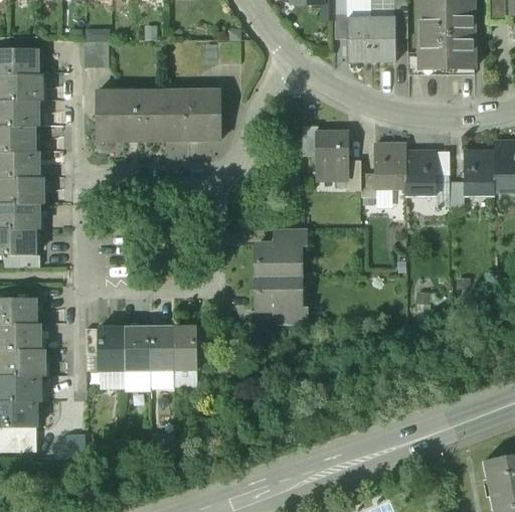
[(322,0),(323,3),(321,3),(321,18),(335,17),(334,0),(322,0)]
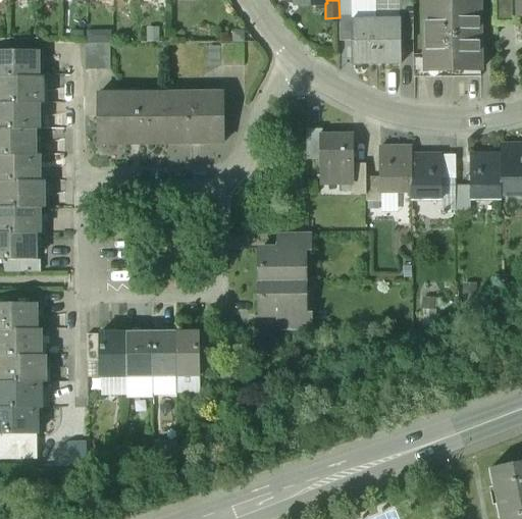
[(353,19),(352,0),(338,0),(340,17),(340,40),(352,40),(352,19),(353,19)]
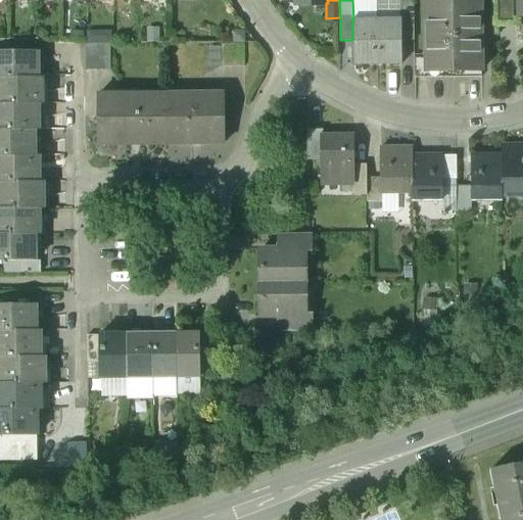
[(376,0),(377,18),(400,18),(399,0),(376,0)]
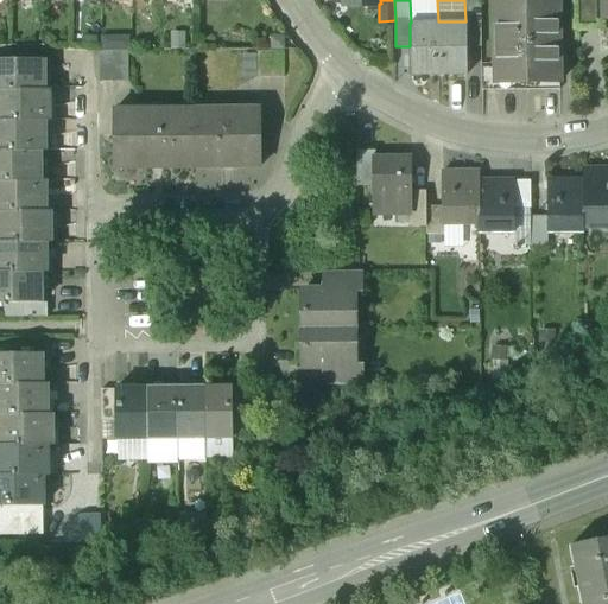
[(481,44),(480,0),(464,0),(466,21),(467,21),(467,44),(474,44),(481,44)]
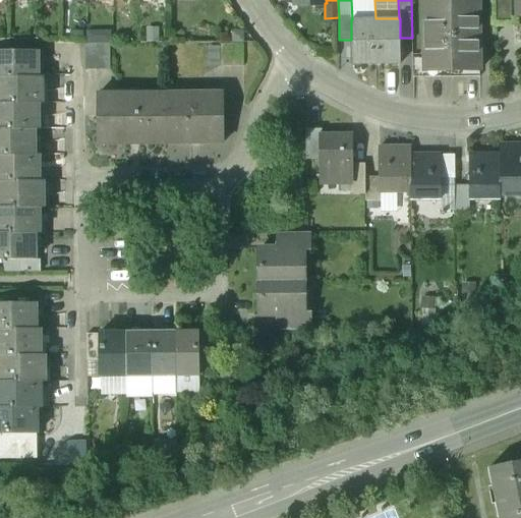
[(423,0),(424,52),(424,62),(424,68),(479,68),(479,0),(423,0)]
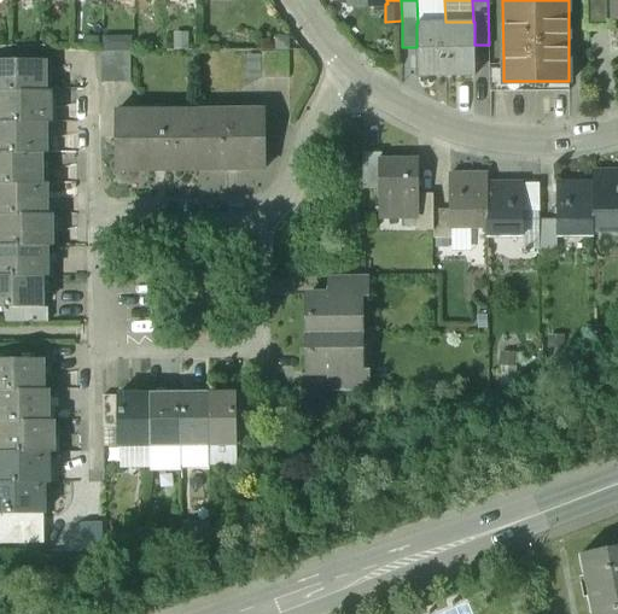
[(606,25),(605,0),(583,0),(584,25),(606,25)]
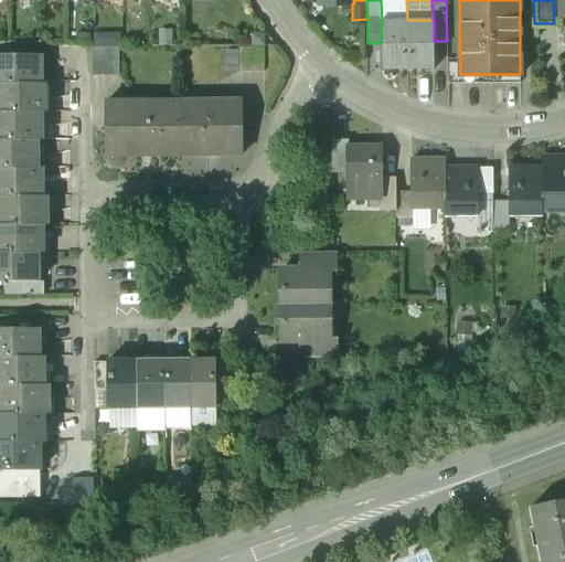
[(407,67),(407,20),(382,21),(381,21),(381,43),(381,69),(407,67)]
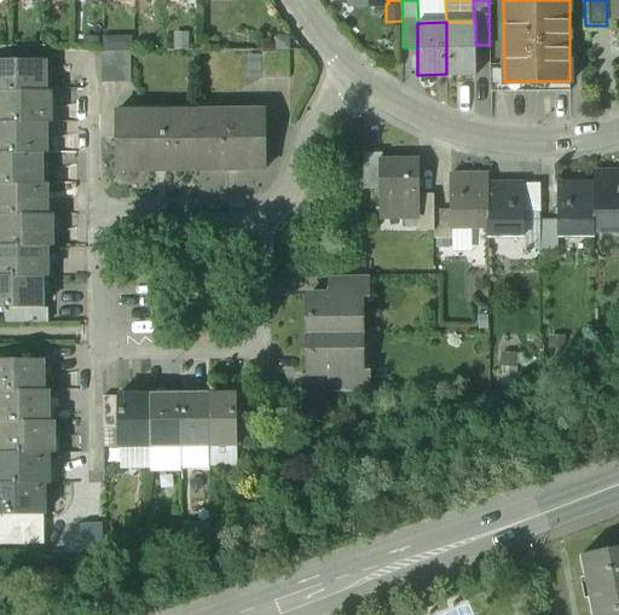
[(475,45),(475,22),(474,22),(446,22),(446,74),(476,74),(475,45)]
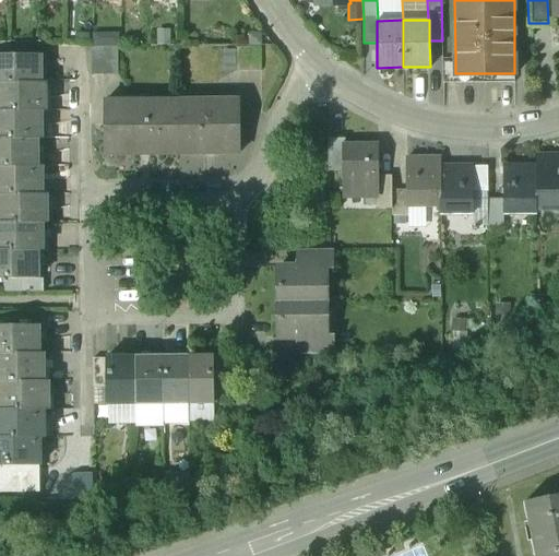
[(40,39),(0,39),(0,51),(40,52),(40,39)]
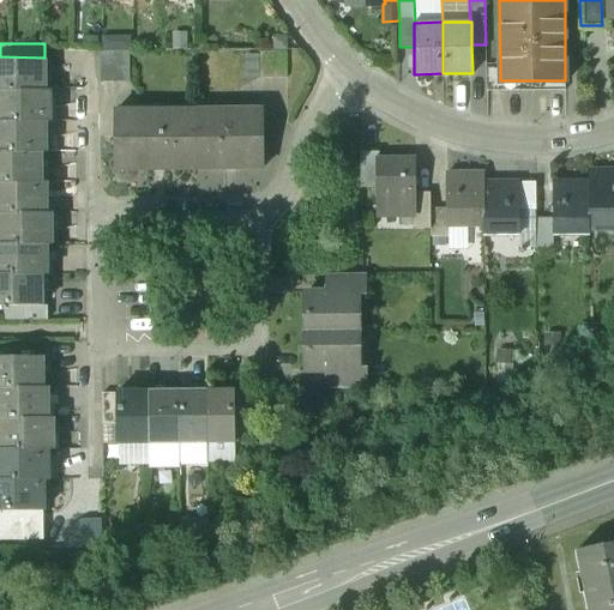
[(130,80),(130,49),(100,49),(100,80),(130,80)]
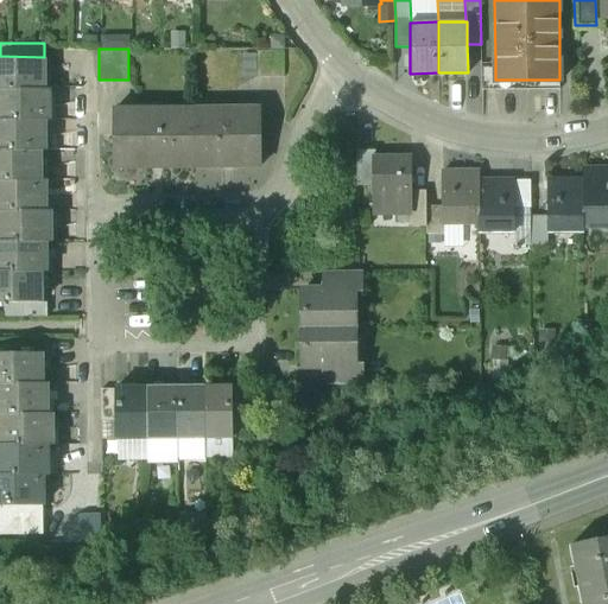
[(0,56),(0,88),(44,88),(44,57),(0,56)]
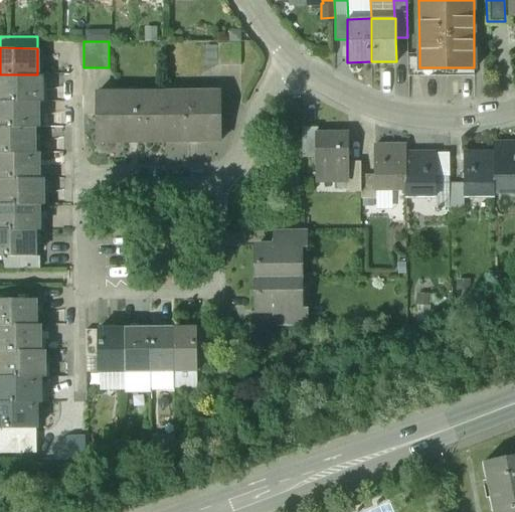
[(419,61),(419,51),(407,51),(407,73),(475,73),(474,67),(419,67),(419,61)]
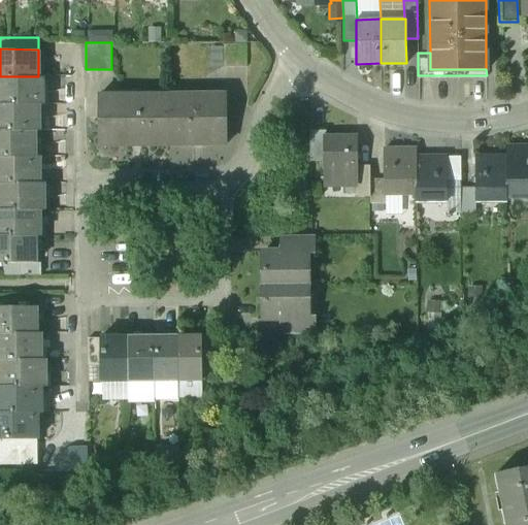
[(38,76),(0,76),(0,103),(38,103),(42,103),(42,76),(38,76)]
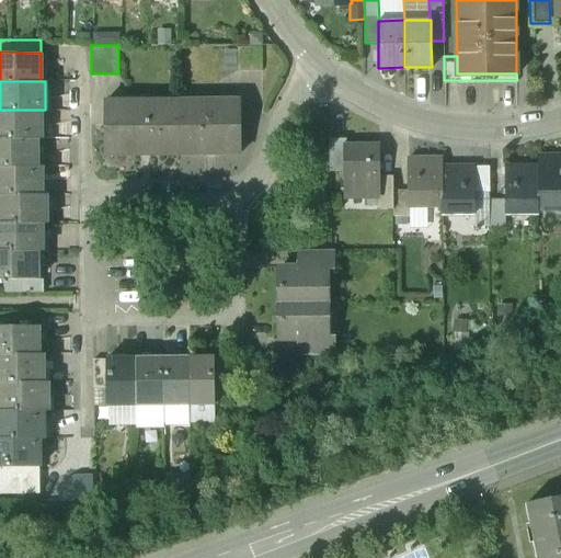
[(179,99),(104,100),(105,152),(180,151),(179,99)]
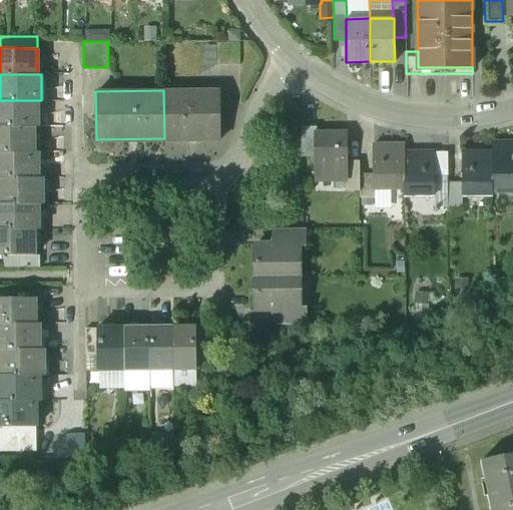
[(206,100),(206,90),(163,90),(164,138),(220,138),(220,100),(206,100)]
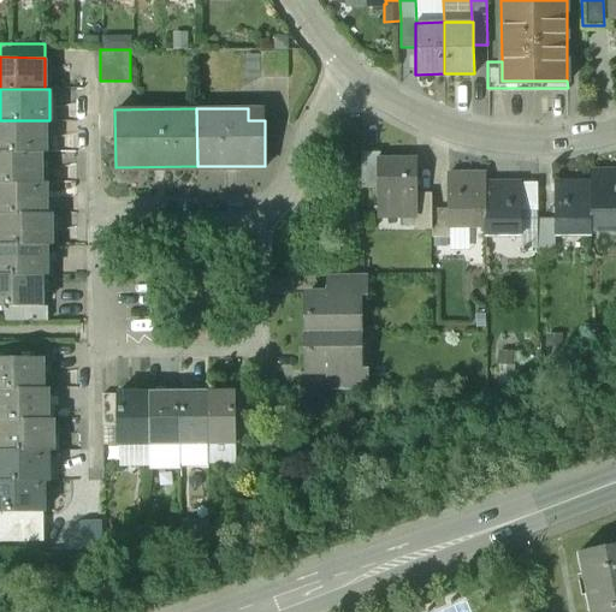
[(0,120),(0,150),(41,150),(45,150),(45,120),(0,120)]
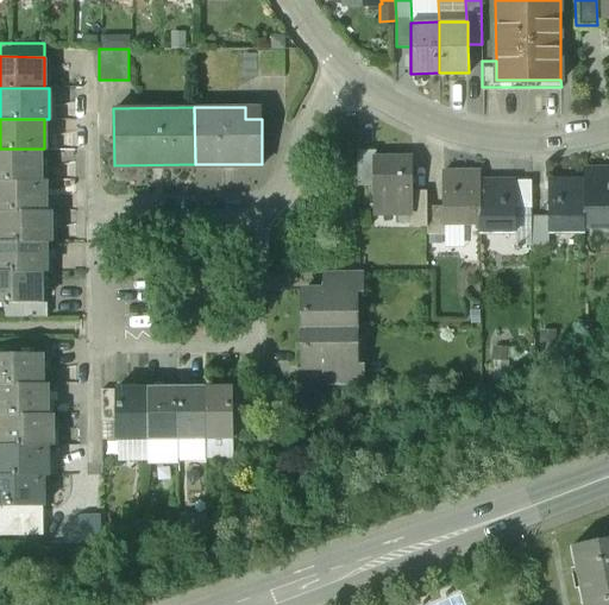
[(0,149),(0,180),(41,180),(41,149),(0,149)]
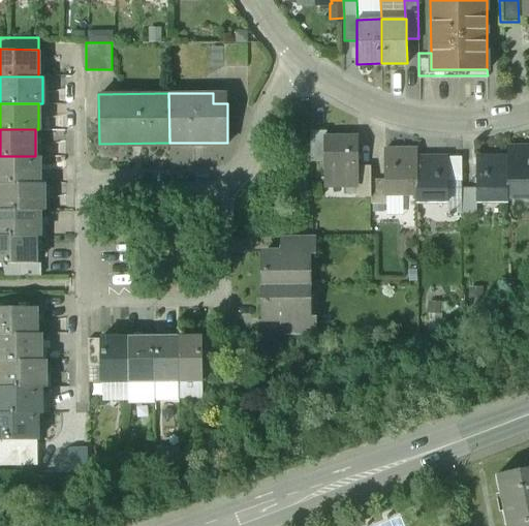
[(327,136),(327,129),(311,129),(311,160),(324,159),(324,136),(327,136)]
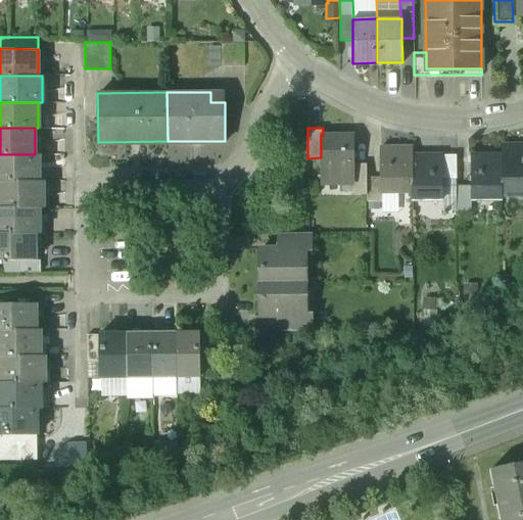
[(353,162),(353,134),(323,135),(321,135),(321,157),(322,182),(352,182),(353,182),(353,162)]
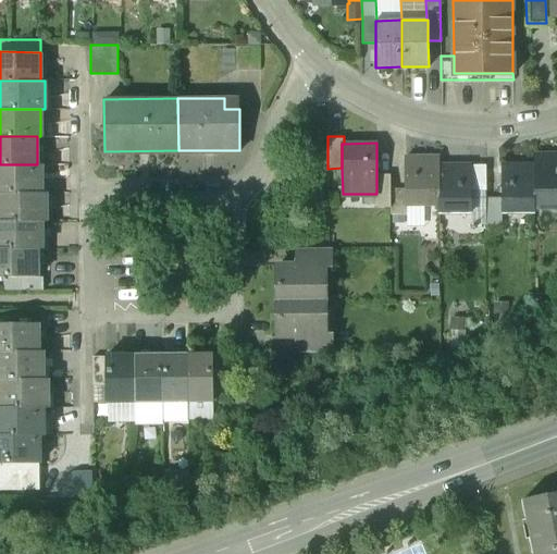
[(556,206),(556,154),(534,154),(534,164),(534,206),(556,206)]
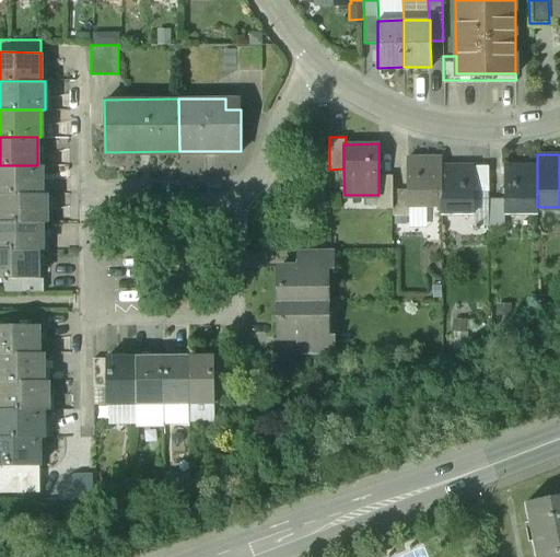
[(441,157),(407,158),(408,188),(408,204),(409,204),(441,202),(441,166),(441,157)]
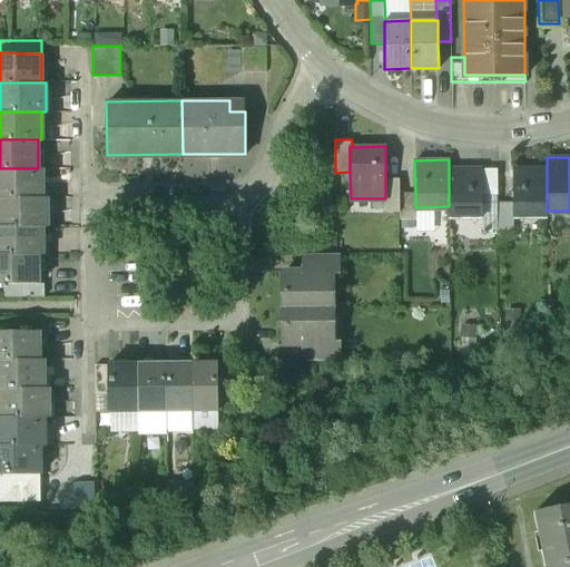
[(498,193),(498,167),(480,167),(481,168),(482,168),(482,193),(498,193)]
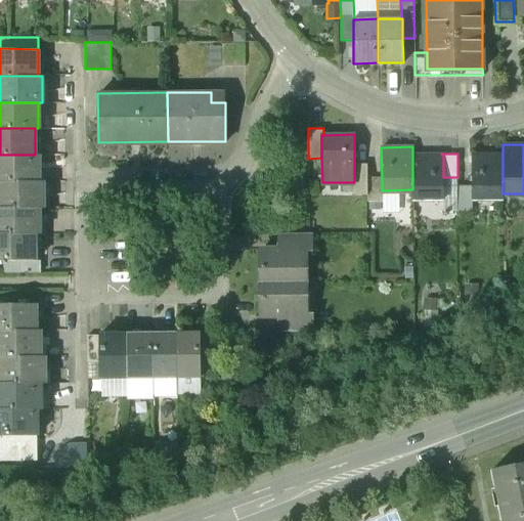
[(0,180),(39,180),(39,155),(35,155),(0,155),(0,180)]
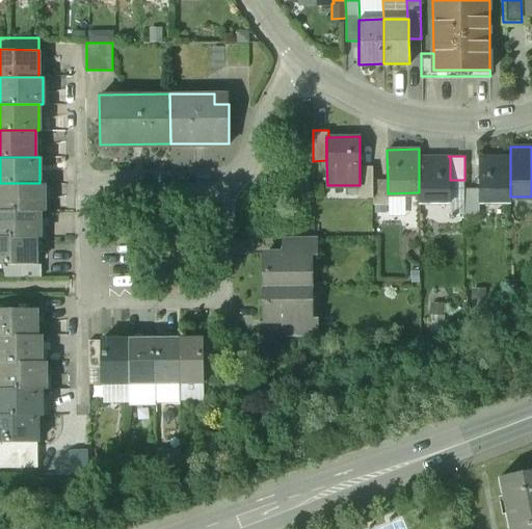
[(450,180),(450,157),(449,157),(419,158),(419,192),(419,201),(450,202),(450,180)]
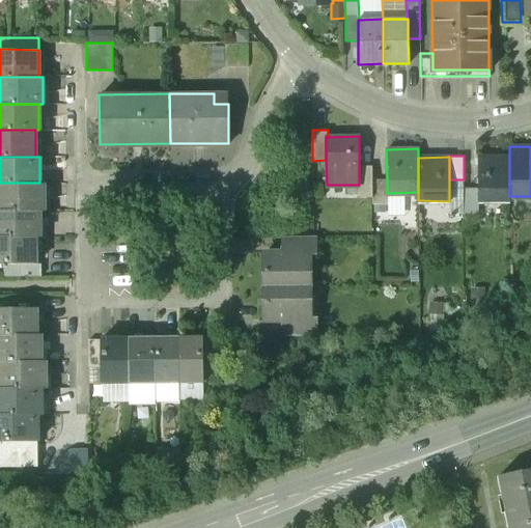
[(509,196),(509,157),(477,157),(478,187),(478,200),(509,200),(509,196)]
